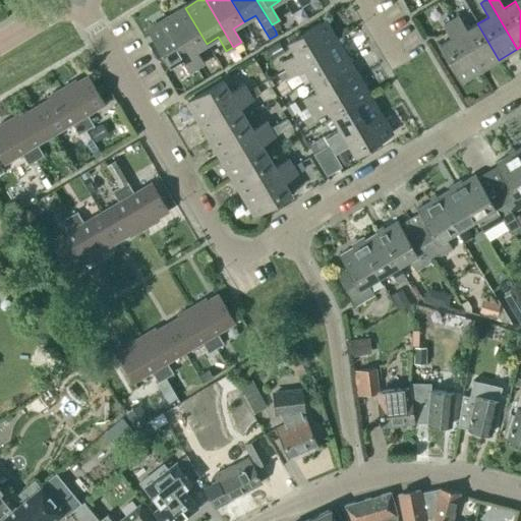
[(207,44),(185,8),(167,19),(196,68),(204,64),(195,50),(207,44)]
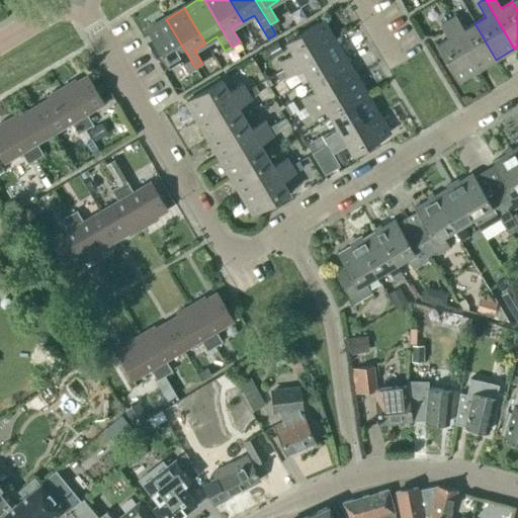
[(463,30),(455,16),(447,21),(477,71),(496,60),(475,23),(463,30)]
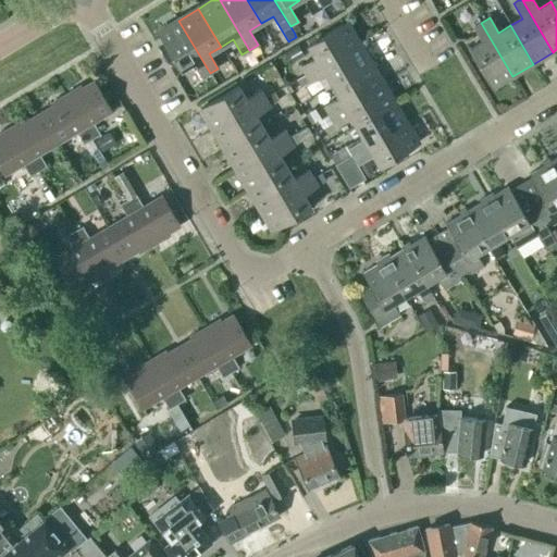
[(193,63),(201,78),(210,73),(178,21),(158,33),(181,71),(193,63)]
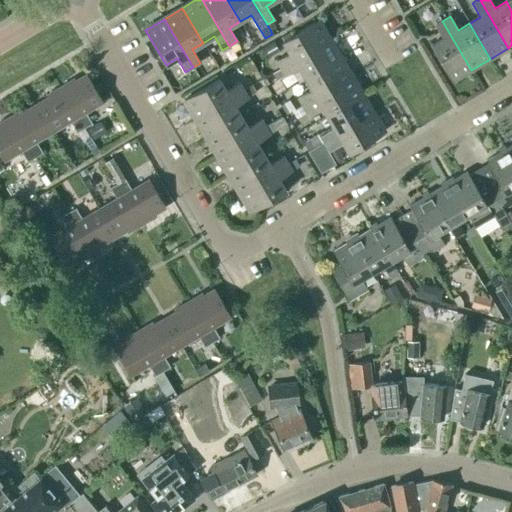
[(274,20),(267,24),(271,31),(271,32),(279,28),(274,20)]
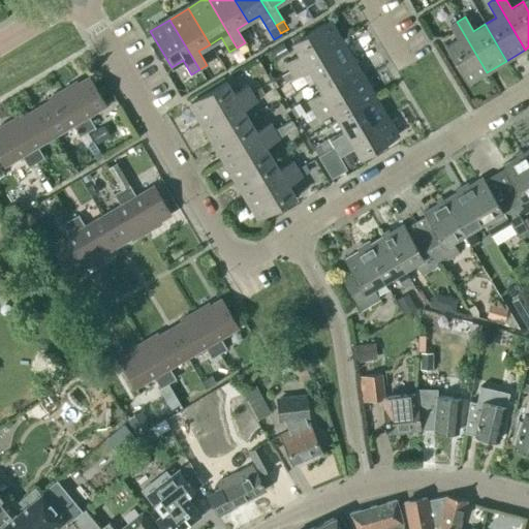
[(299,55),(285,63),(289,71),(340,41),(329,22),(291,43),(299,55)]
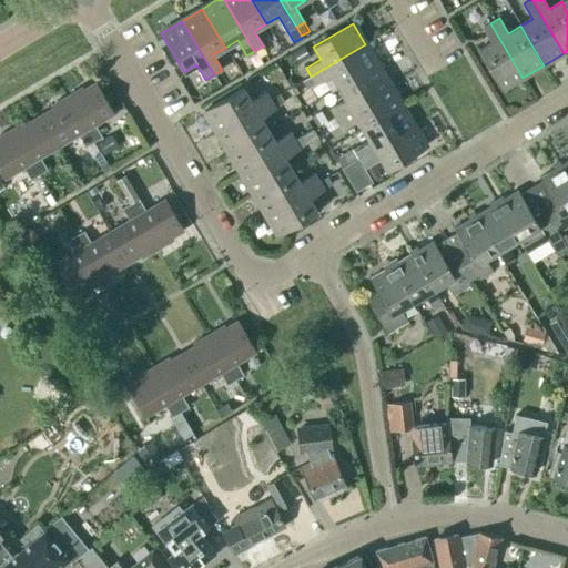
[(479,50),(503,90),(523,78),(490,23),(483,28),(492,42),(479,50)]
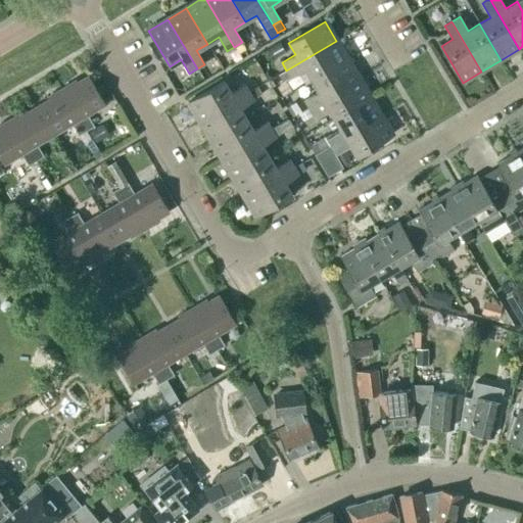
[(336,41),(286,70),(290,79),(304,69),(312,81),(347,59),(336,41)]
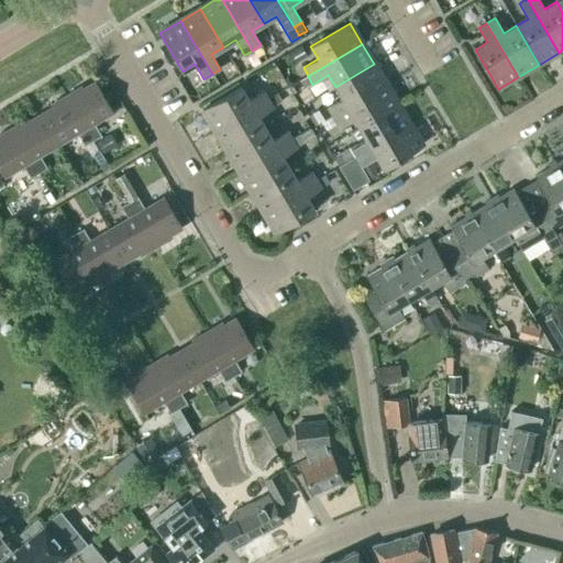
[(294,50),(289,53),(296,63),(307,56),(300,46),(298,47),(295,50),(294,50)]
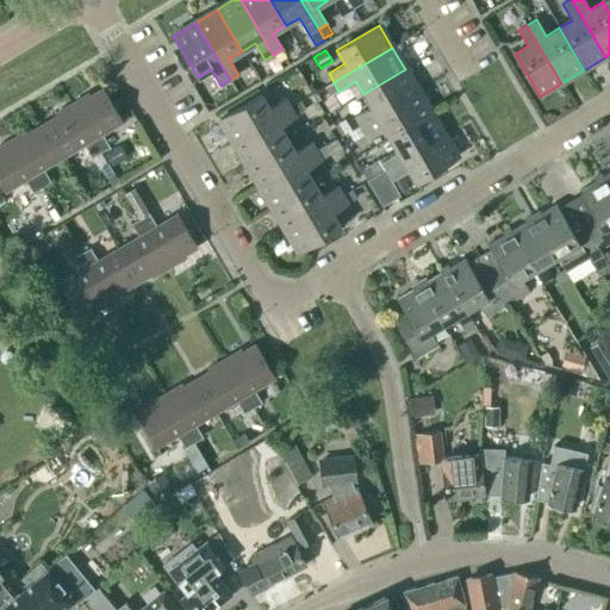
[(360,126),(418,91),(405,69),(363,94),(371,107),(355,117),(360,126)]
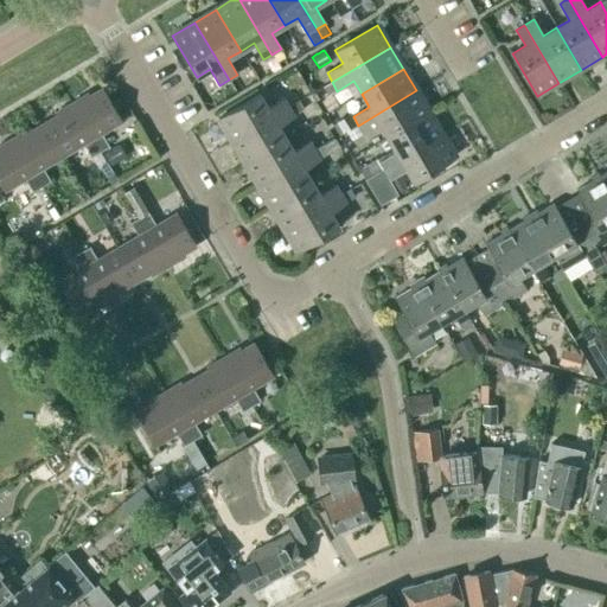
[(90,97),(88,94),(71,103),(100,152),(109,147),(101,134),(122,121),(103,89),(90,97)]
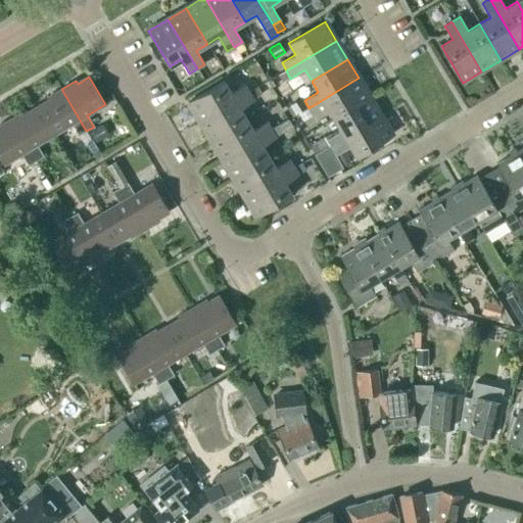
[(333,119),(370,97),(359,78),(308,108),(314,115),(327,107),(333,119)]
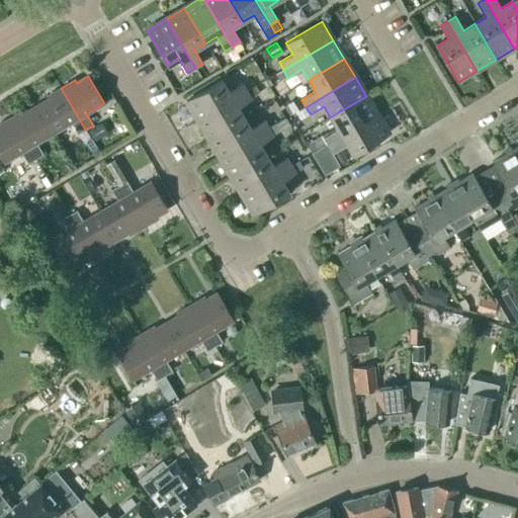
[(186,101),(197,120),(247,91),(243,84),(229,92),(222,80),(186,101)]
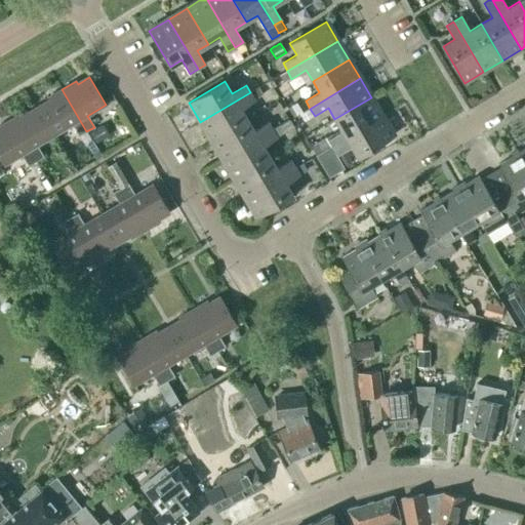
[(47,98),(49,102),(38,108),(54,135),(72,125),(79,136),(86,131),(62,89),(47,98)]
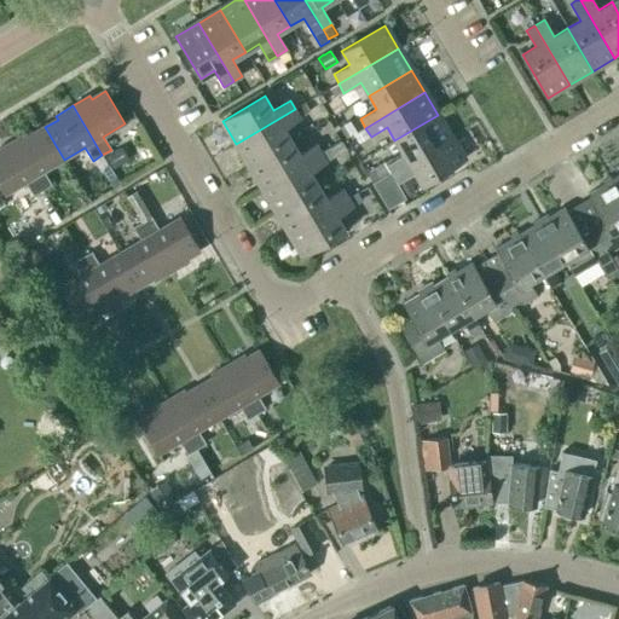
[(300,119),(295,109),(236,144),(249,166),(291,140),(284,128),(300,119)]
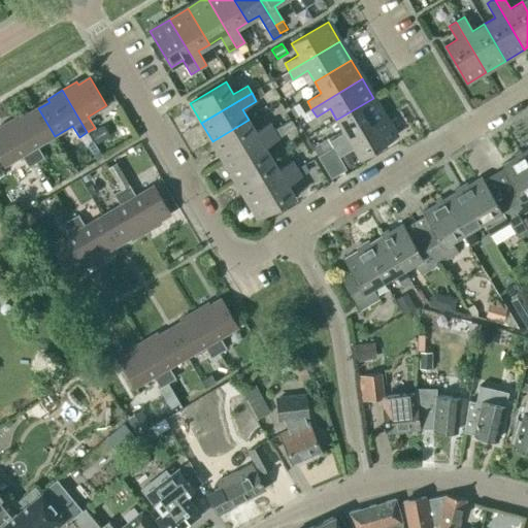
[(319,156),(385,117),(373,98),(336,120),(343,131),(330,139),(328,137),(312,146),(319,156)]
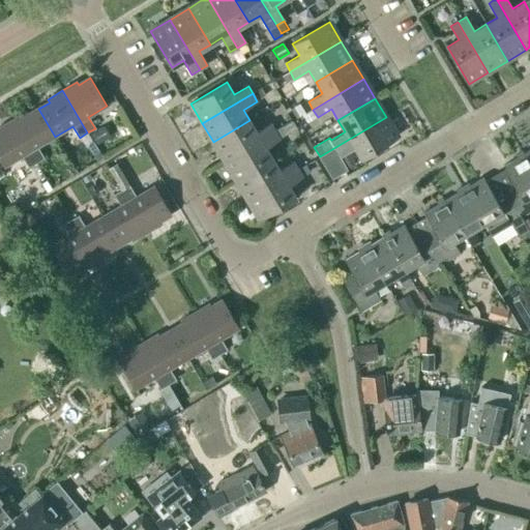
[(300,102),(293,107),(300,117),(302,116),(311,111),(304,99),(302,100),(300,102)]
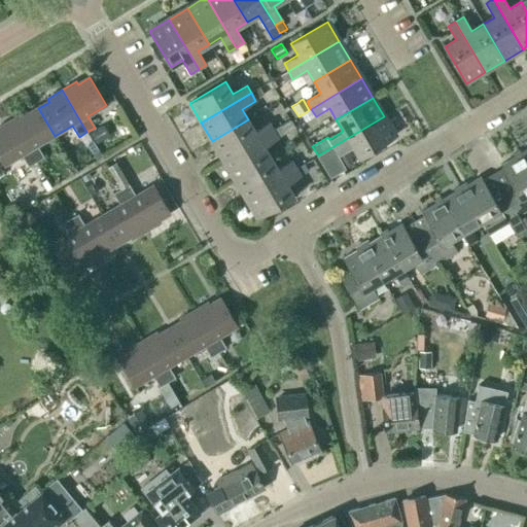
[(37,146),(55,136),(38,108),(27,114),(26,111),(10,120),(36,162),(43,157),(37,146)]
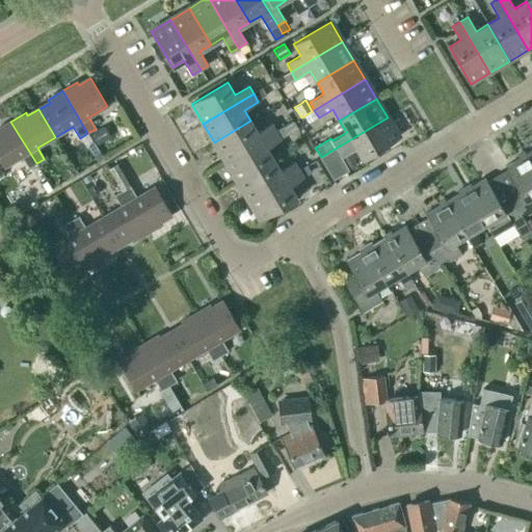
[(312,111),(303,116),(308,124),(317,118),(312,111)]
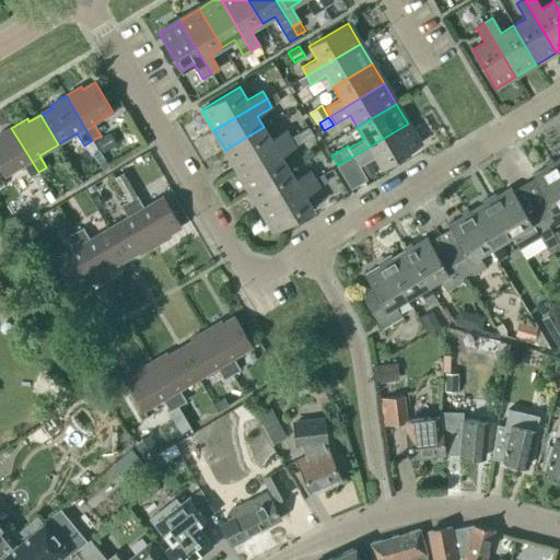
[(382,167),(420,144),(408,124),(338,165),(337,165),(351,189),(366,179),(358,164),(374,155),(382,167)]
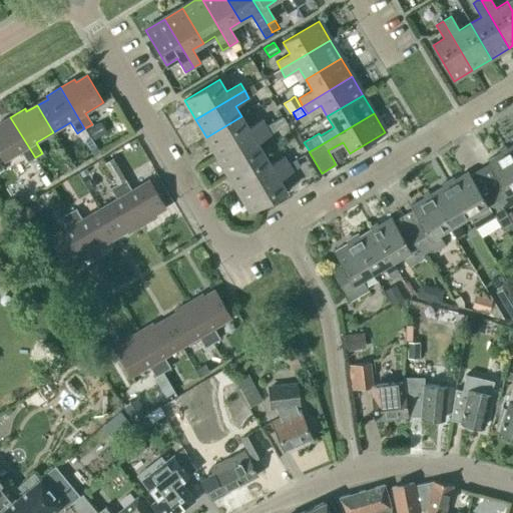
[(262,120),(248,128),(241,116),(206,137),(217,156),(267,127),(266,126),(262,120)]
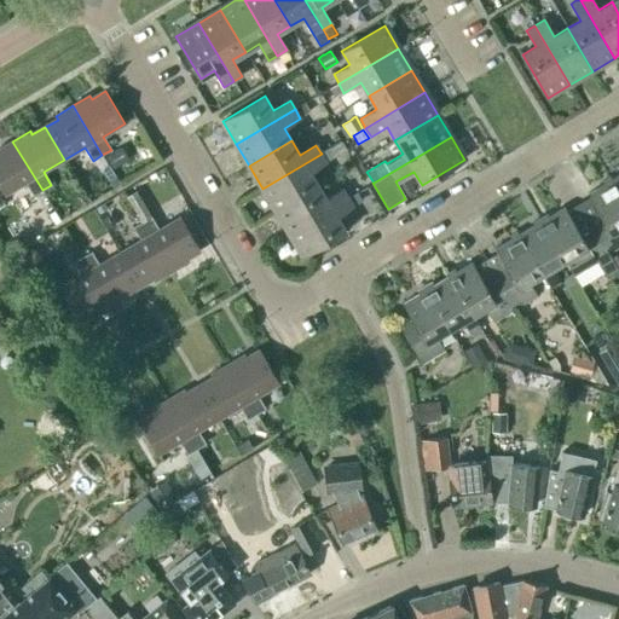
[(262,189),(276,210),(318,186),(311,172),(327,162),(325,161),(345,149),(340,140),(320,152),(322,154),(262,189)]
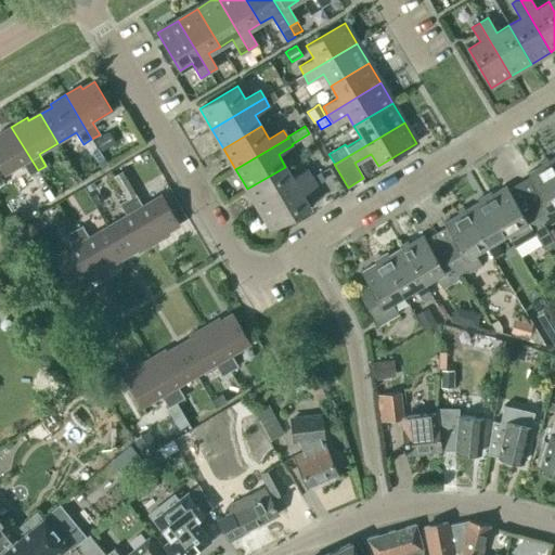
[(29,176),(38,170),(11,127),(0,132),(0,168),(3,176),(23,164),(29,176)]
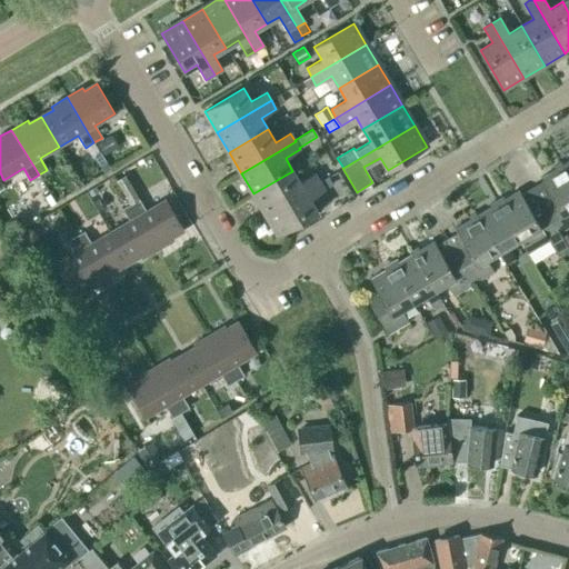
[(540,178),(557,207),(547,212),(559,233),(568,227),(568,177),(562,166),(560,162),(553,167),(555,169),(540,178)]
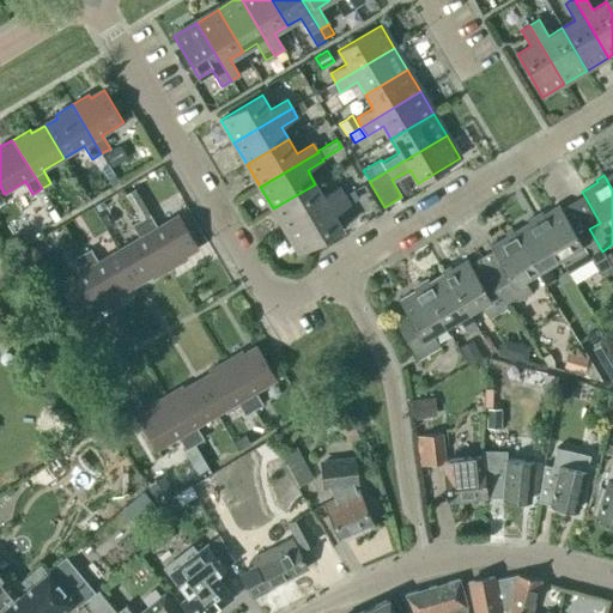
[(323,196),(315,184),(273,208),(286,231),(345,196),(339,187),(323,196)]
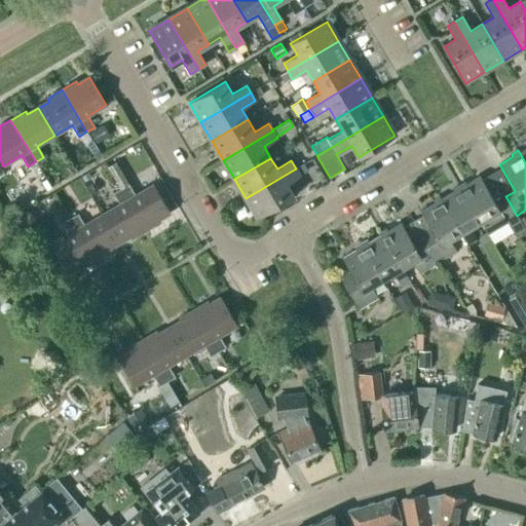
[(300,176),(296,168),(246,198),(257,218),(293,196),(287,184),(300,176)]
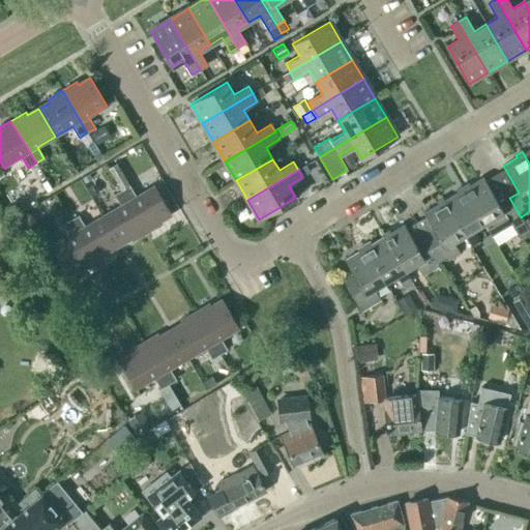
[(521,217),(509,198),(499,204),(483,178),(470,186),(468,183),(463,187),(483,224),(488,231),(499,224),(501,229),(510,224),(519,237),(528,231),(526,229),(528,228),(523,221),(522,221),(521,217)]
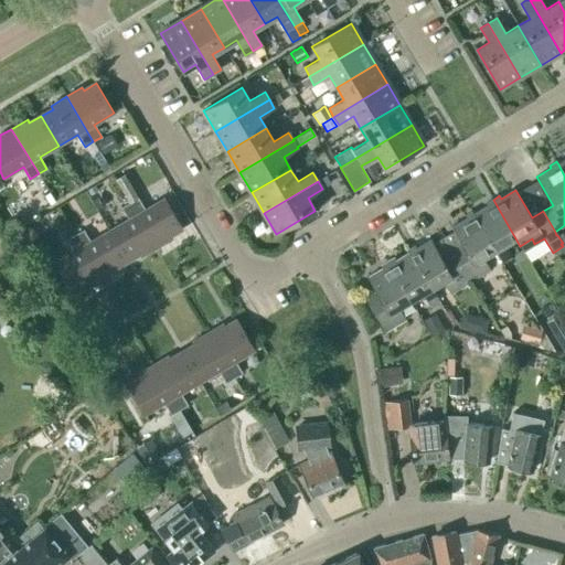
[(60,204),(59,205),(66,217),(77,210),(71,198),(64,202),(60,204)]
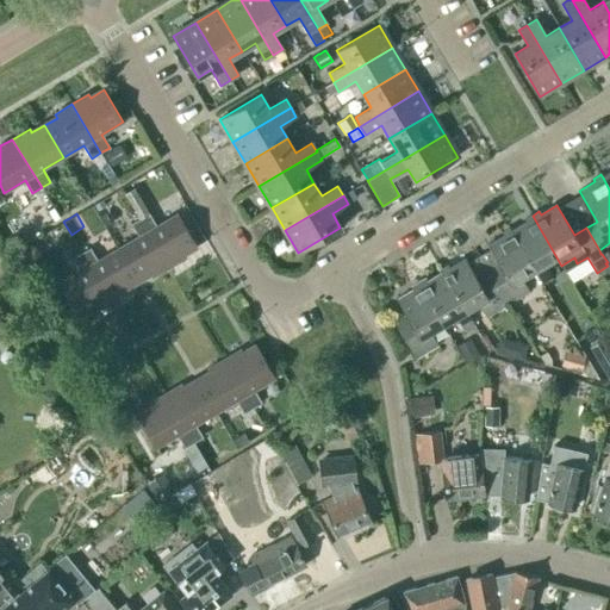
[(156,226),(149,213),(139,218),(168,267),(185,257),(184,254),(197,246),(178,213),(156,226)]
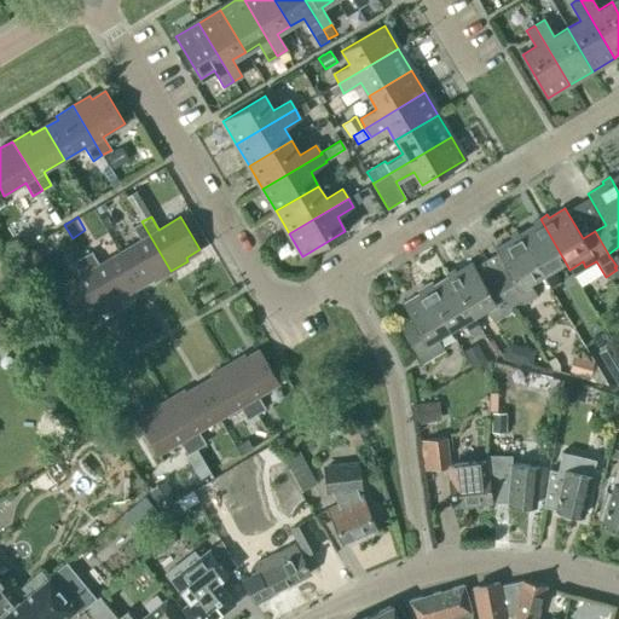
[(565,261),(541,219),(532,223),(534,226),(519,235),(542,275),(541,276),(549,289),(560,283),(551,268),(565,261)]
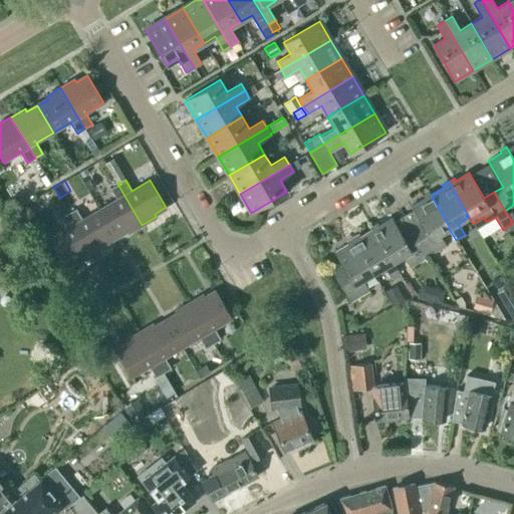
[(127,234),(142,225),(117,184),(110,189),(116,200),(99,210),(115,237),(126,231),(127,234)]
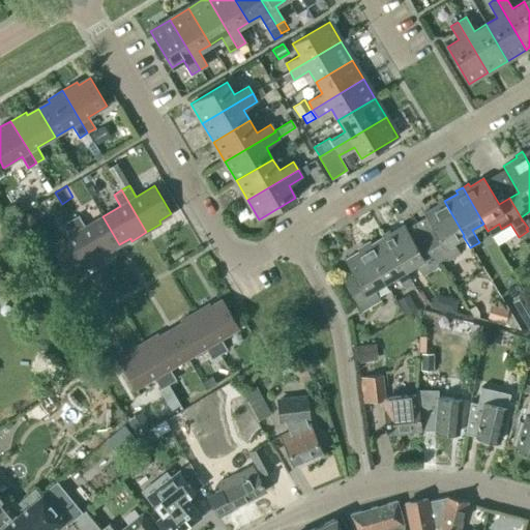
[(423,213),(439,239),(431,245),(441,264),(460,254),(452,242),(463,236),(464,235),(444,201),(443,199),(436,203),(438,205),(423,213)]
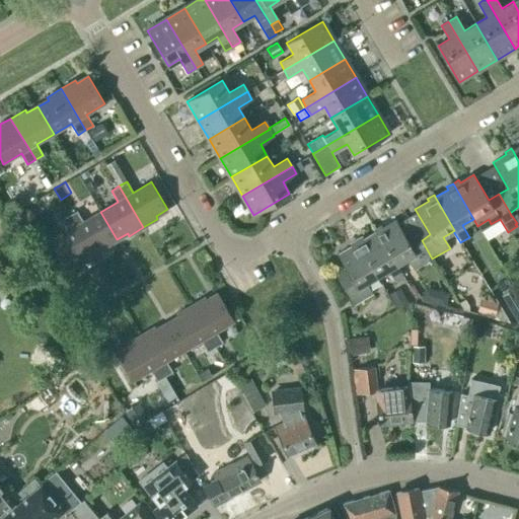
[(82,222),(76,211),(68,216),(70,219),(93,257),(107,248),(105,245),(117,239),(100,212),(82,222)]
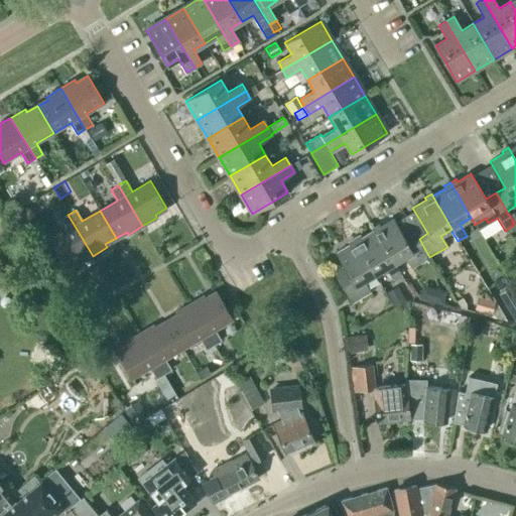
[(93,256),(70,218),(68,215),(60,219),(68,230),(49,240),(66,267),(77,261),(79,264),(93,256)]
